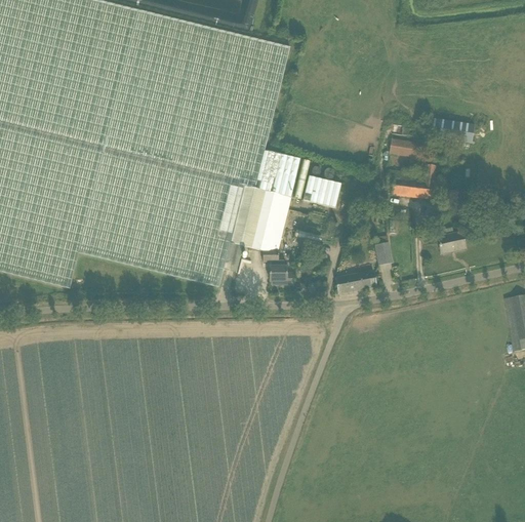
[(243,186),(290,197),(300,157),(267,149),(292,47),(103,0),(0,0),(0,271),(3,272),(70,288),(78,252),(217,287),(229,241),(243,186)]
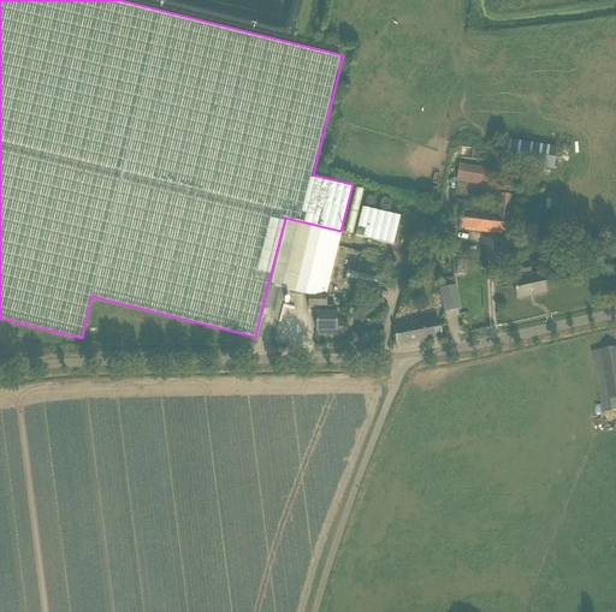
[(507,126),(505,137),(502,158),(552,166),(557,135),(507,126)]
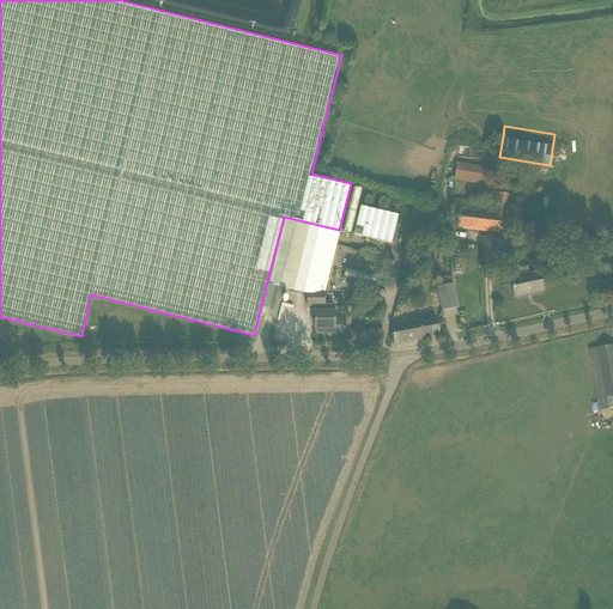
[(483,147),(469,146),(468,154),(481,156),(483,147)]
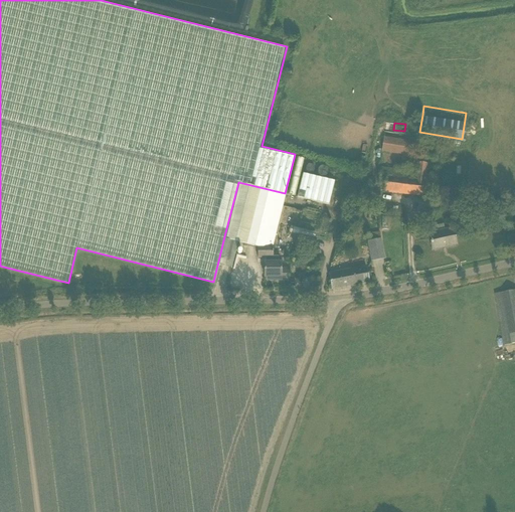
[(408,154),(410,138),(385,135),(382,150),(408,154)]
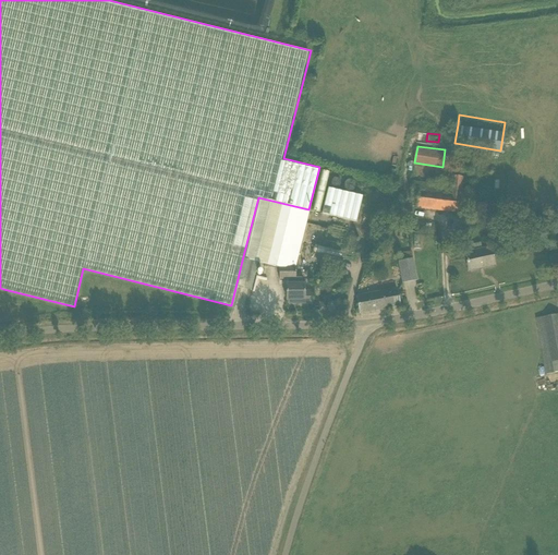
[(319,184),(325,185),(329,168),(323,167),(319,184)]
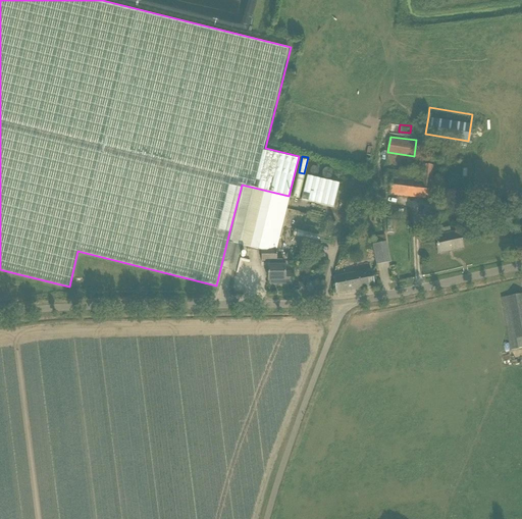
[(388,192),(427,197),(432,163),(419,161),(418,164),(417,163),(416,167),(418,167),(424,168),(423,172),(385,167),(384,174),(392,175),(388,192)]
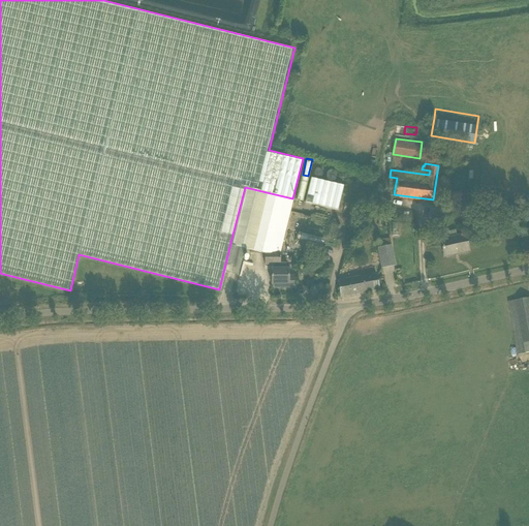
[(305,199),(333,207),(335,200),(339,202),(344,184),(311,176),(305,199)]
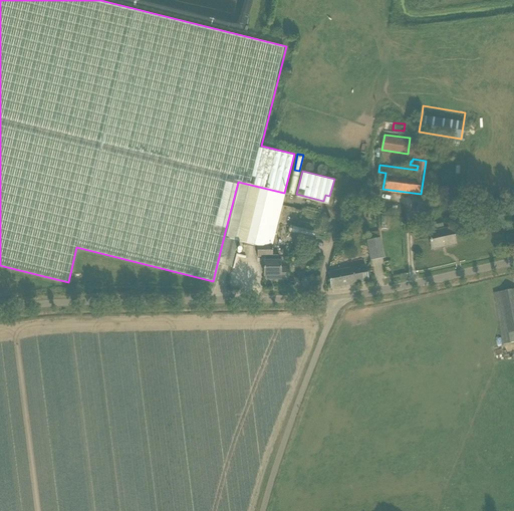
[(224,236),(238,239),(257,244),(257,255),(264,255),(264,259),(264,260),(262,260),(262,267),(264,267),(264,273),(271,273),(271,276),(285,276),(285,266),(280,266),(280,259),(278,259),(278,253),(272,253),(272,244),(284,193),(238,182),(224,236)]
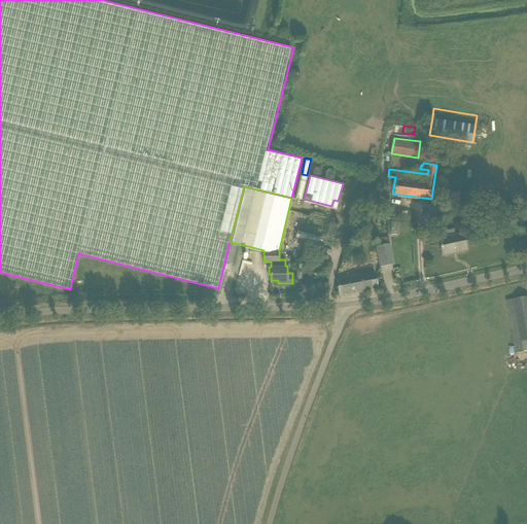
[(463,232),(454,234),(438,237),(443,253),(467,248),(463,232)]
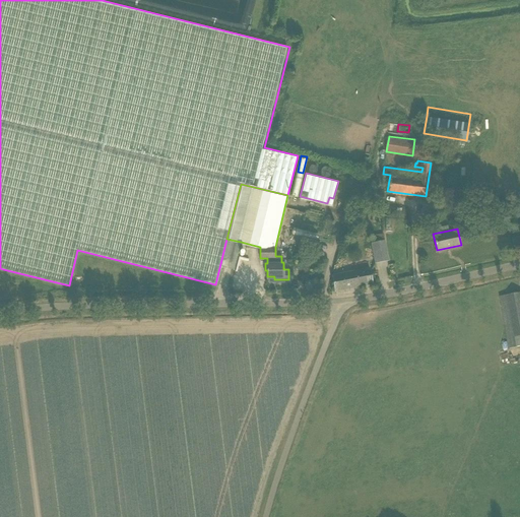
[(385,240),(370,243),(374,262),(389,260),(385,240)]
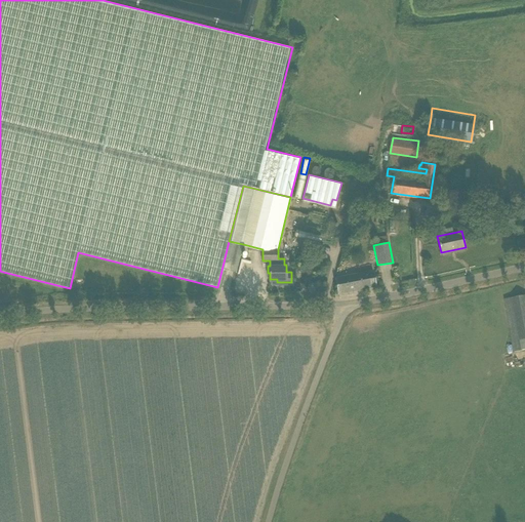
[(335,276),(338,292),(376,285),(373,269),(335,276)]
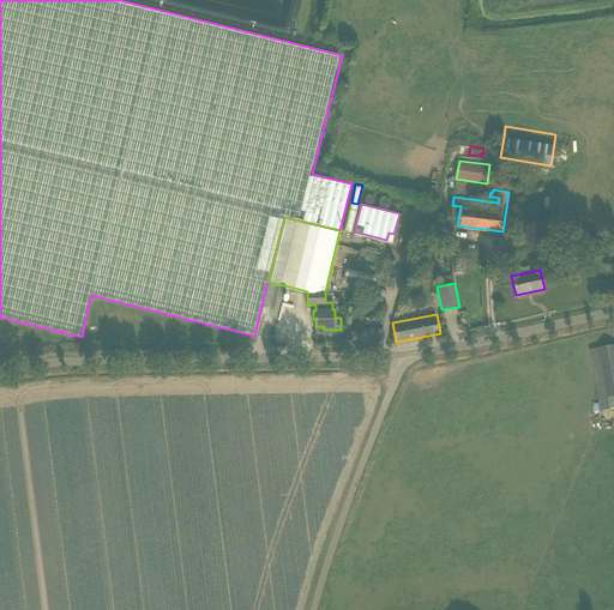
[(613,342),(600,345),(611,406),(613,405),(613,342)]
